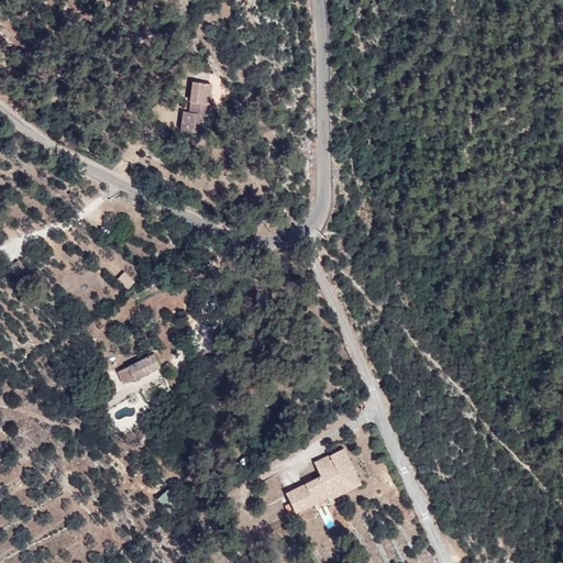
[(214,91),(197,89),(194,119),(187,119),(185,139),(202,141),(205,123),(216,124),(217,110),(212,110),(214,92),(214,91)]
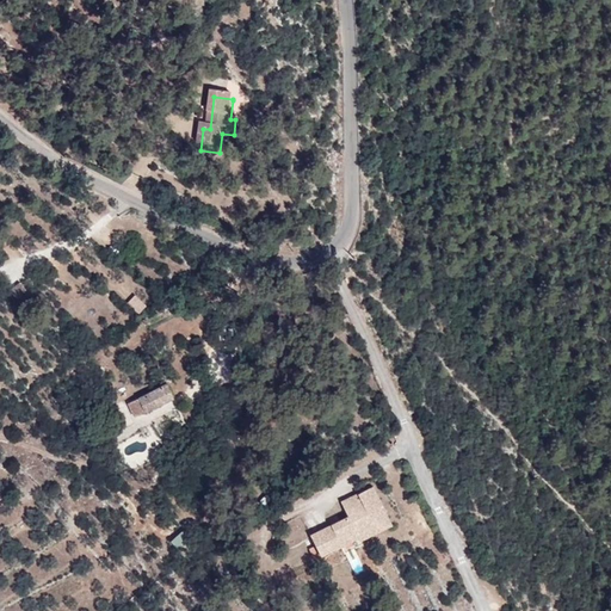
[(19,282),(10,291),(17,300),(26,291),(19,282)]
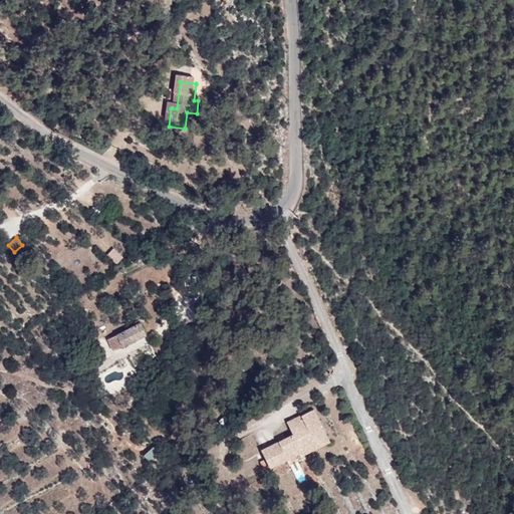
[(116,265),(123,256),(113,247),(106,255),(116,265)]
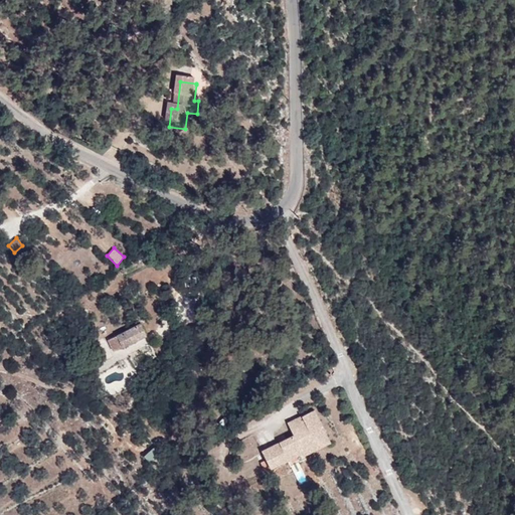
[(150,339),(142,328),(121,339),(128,350),(150,339)]
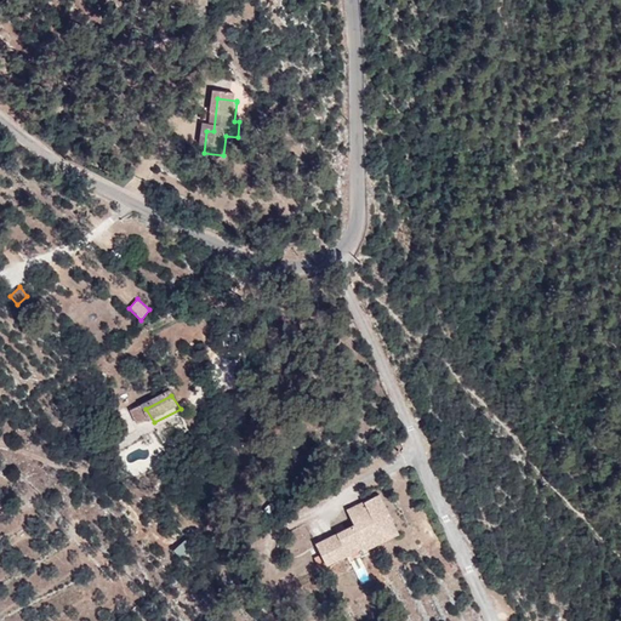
[(317,545),(328,570),(399,537),(380,493),(345,508),(354,528),(317,545)]
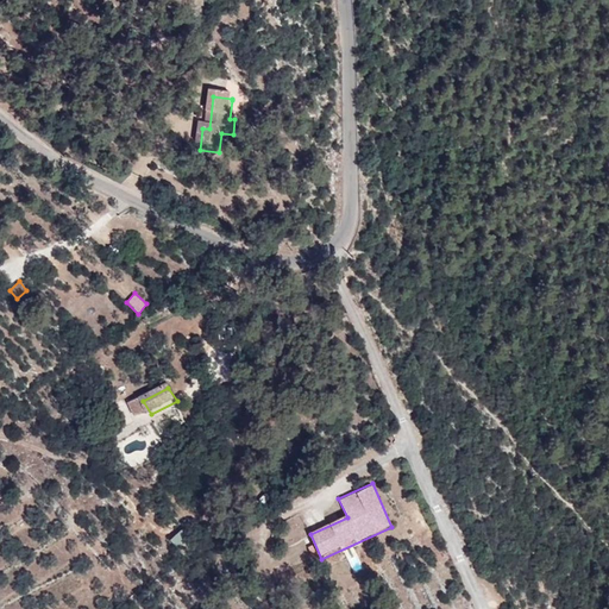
All buildings are outlined.
